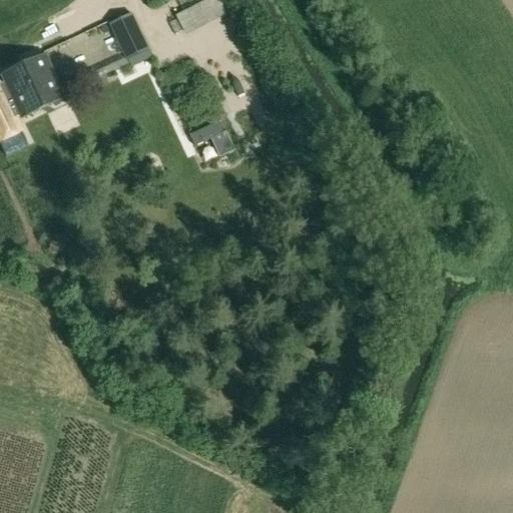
[(221,0),(202,0),(173,15),(183,35),(228,12),(221,0)]
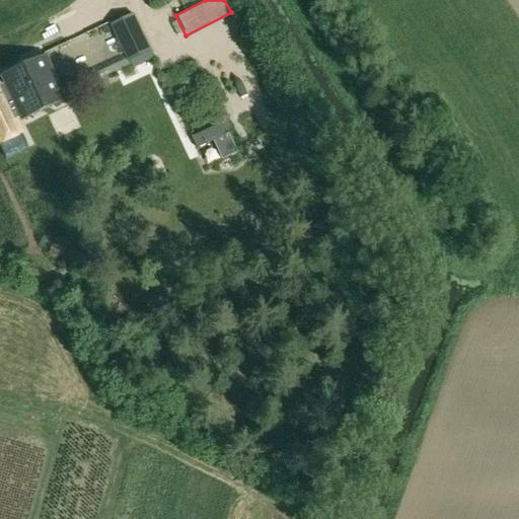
[(150,51),(152,51),(135,13),(112,24),(133,69),(154,59),(150,51)]
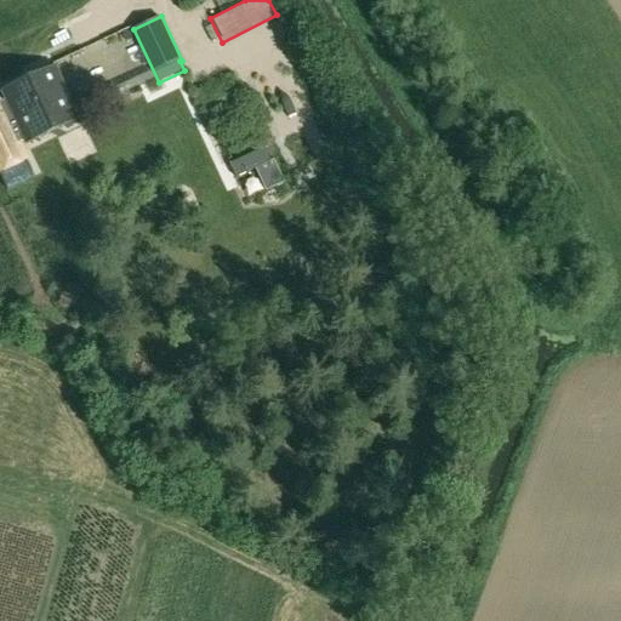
[(3,102),(0,100),(0,98),(0,171),(28,159),(21,143),(24,142),(26,146),(80,119),(56,66),(4,90),(0,91),(0,92),(4,101),(3,102)]
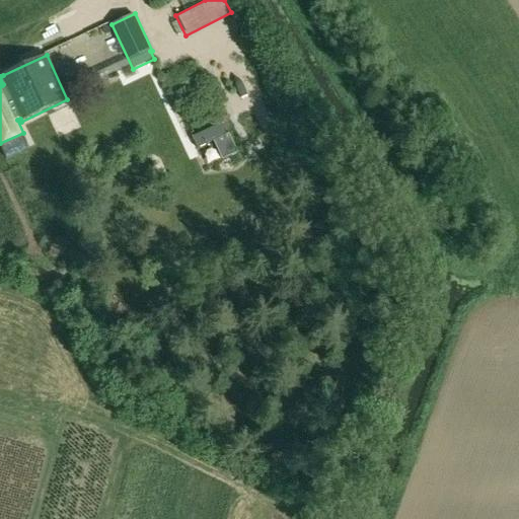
[(81,110),(62,117),(70,144),(88,138),(81,110)]
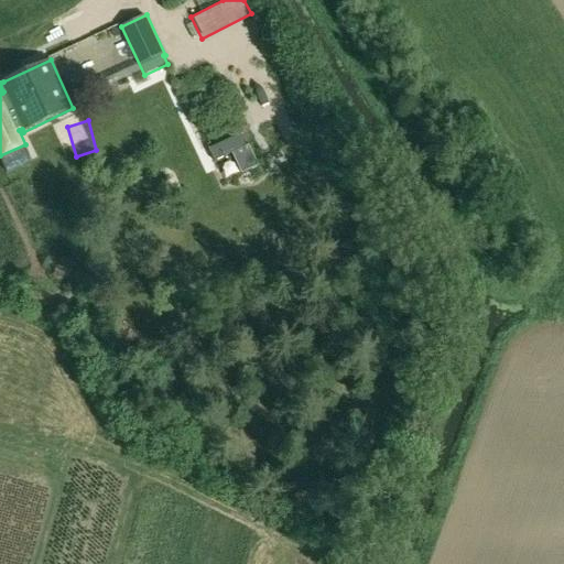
[(20,176),(41,163),(30,147),(9,160),(20,176)]
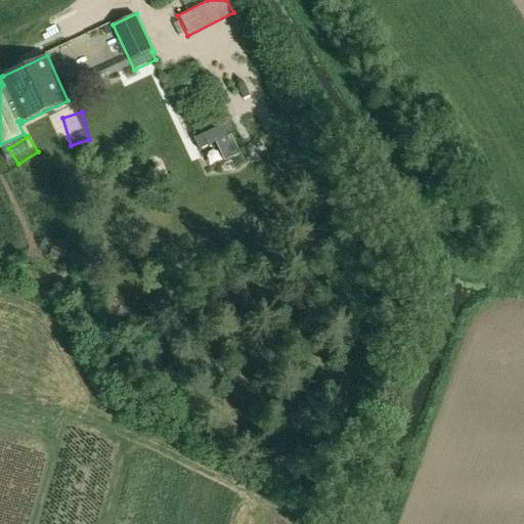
[(235,167),(249,162),(244,150),(231,156),(235,167)]
